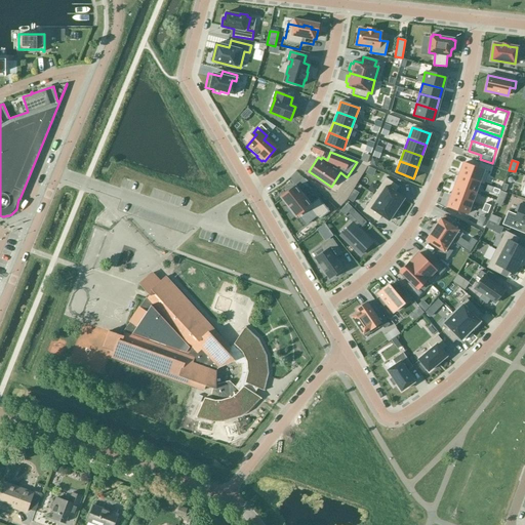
[(460,163),(456,173),(478,180),(481,170),(488,173),(491,166),(479,162),(477,168),(460,163)]
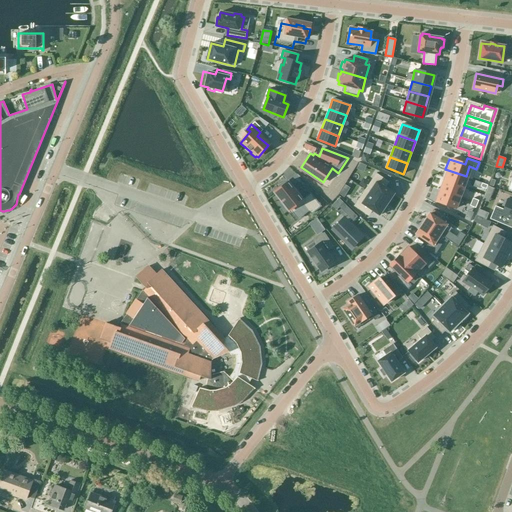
[(466,176),(445,169),(442,179),(462,187),(466,176)]
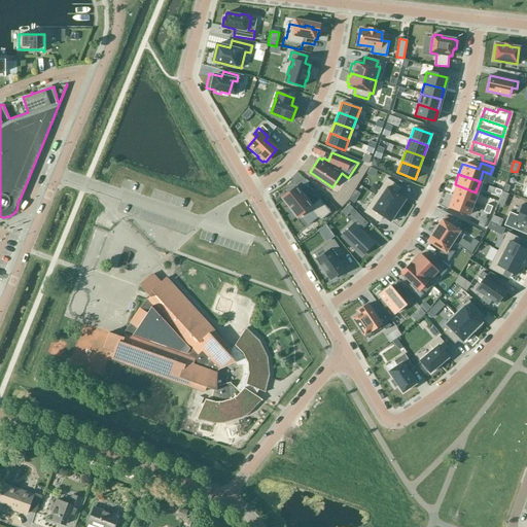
[(387,178),(376,196),(397,211),(406,200),(396,194),(400,187),(387,178)]
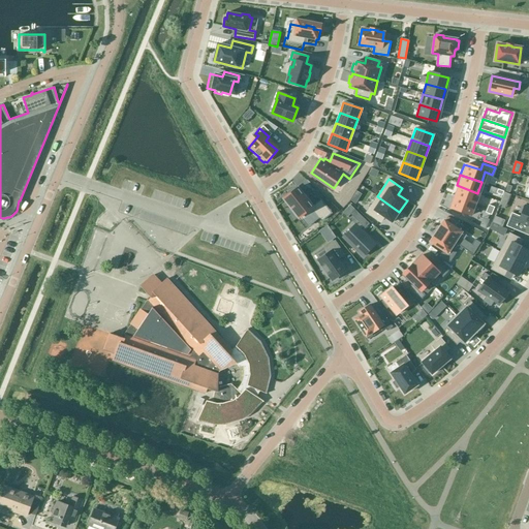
[(477,193),(457,185),(453,196),(473,204),(477,193)]
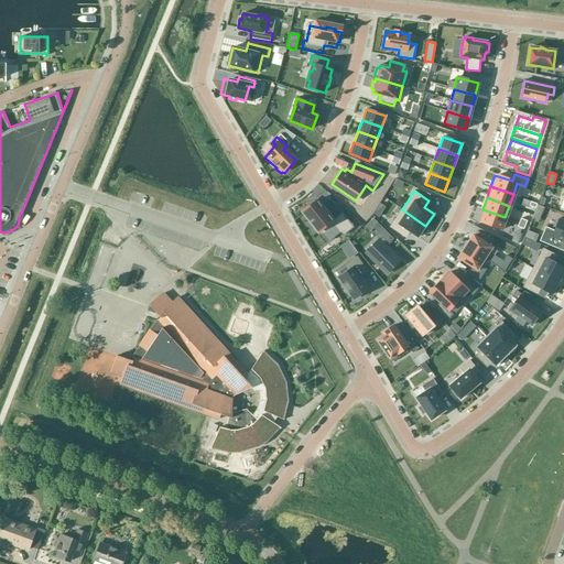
[(312,205),(305,210),(316,226),(314,227),(320,235),(321,234),(322,235),(335,226),(345,239),(355,231),(345,217),(337,223),(332,214),(327,207),(327,208),(321,198),(320,199),(318,198),(311,203),(312,205)]
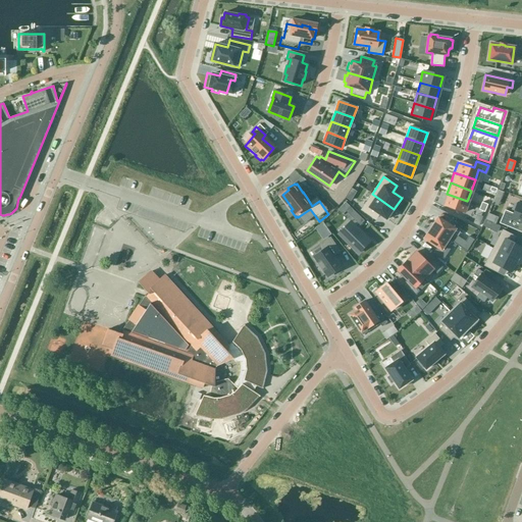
[(372,194),(360,210),(373,219),(377,213),(386,219),(394,209),(372,194)]
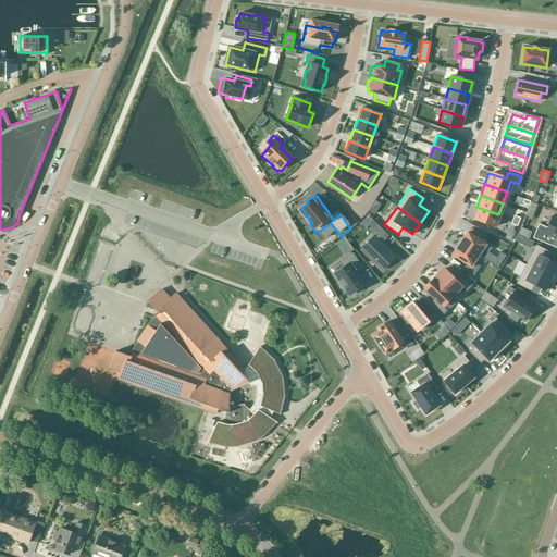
[(498,214),(477,207),(472,218),(494,226),(498,214)]
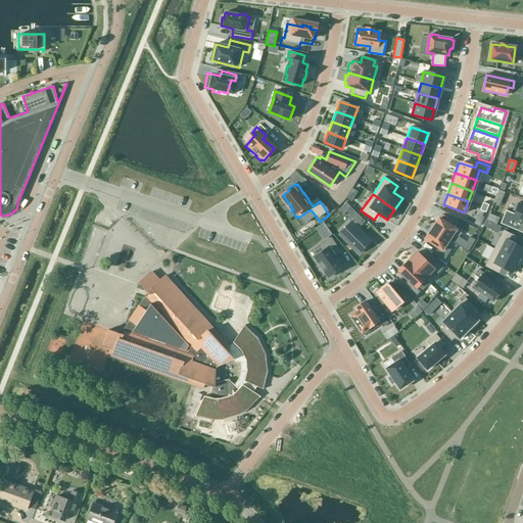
[(506,210),(501,224),(522,233),(522,230),(522,204),(519,203),(515,215),(506,210)]
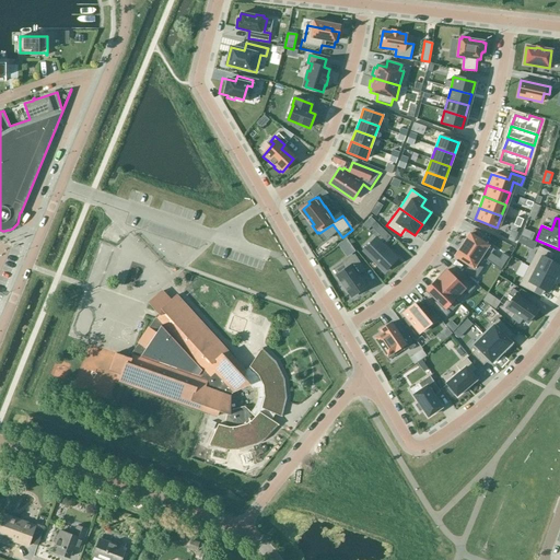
[(378,224),(373,230),(382,237),(386,242),(391,237),(378,224)]
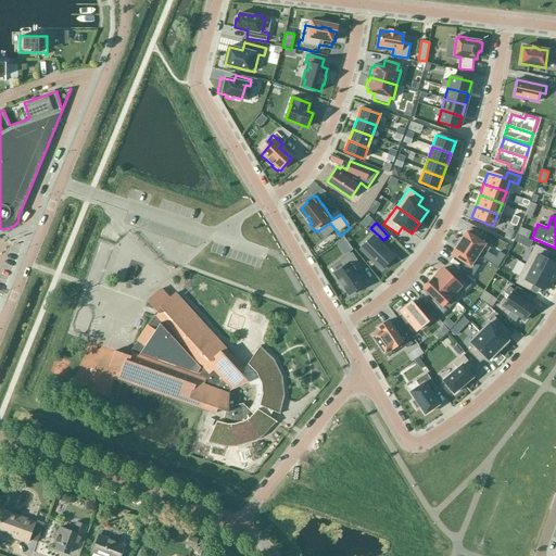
[(520,228),(517,234),(527,238),(530,232),(520,228)]
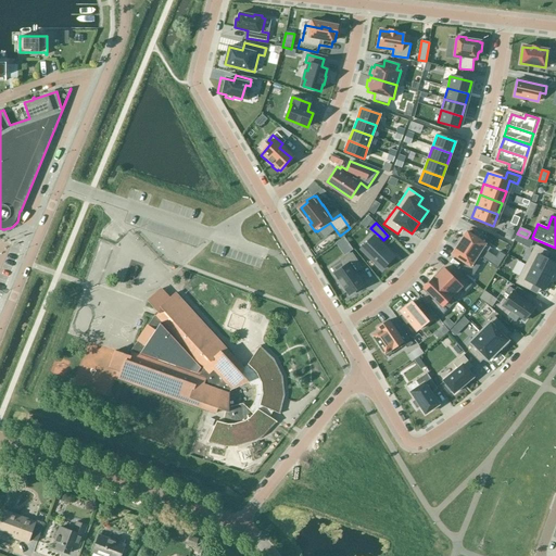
[(466,231),(458,243),(477,255),(484,243),(466,231)]
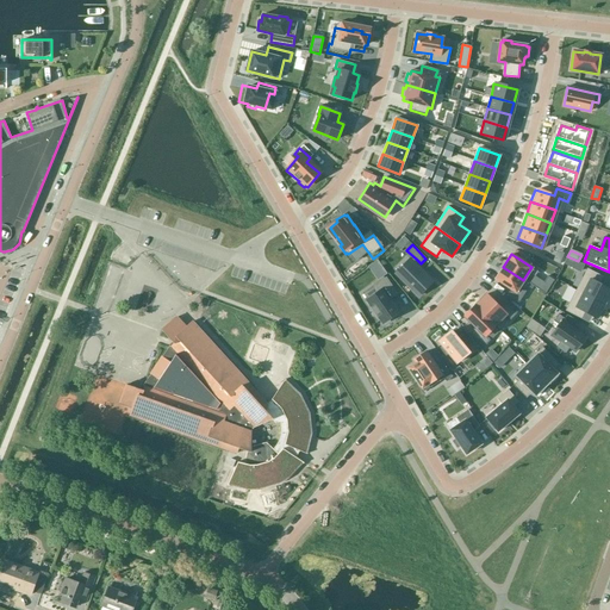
[(416,259),(402,273),(422,292),(436,278),(421,263),(416,259)]
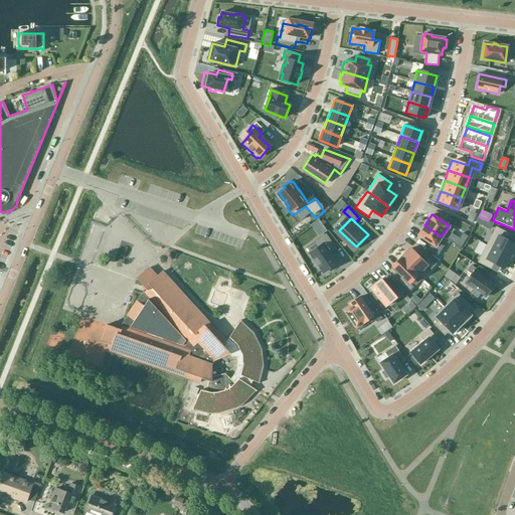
[(321,234),(326,231),(318,220),(313,223),(321,234)]
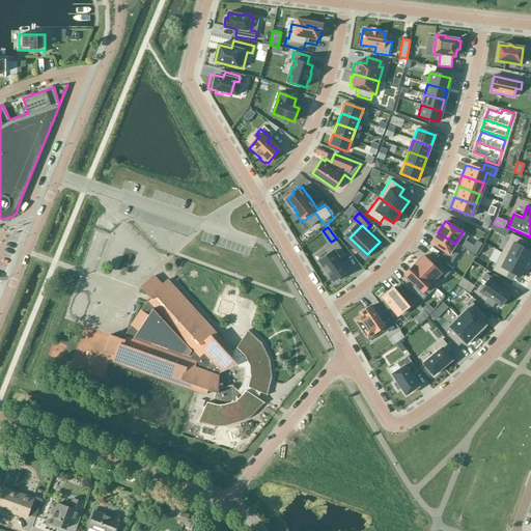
[(438,232),(431,243),(448,254),(455,244),(438,232)]
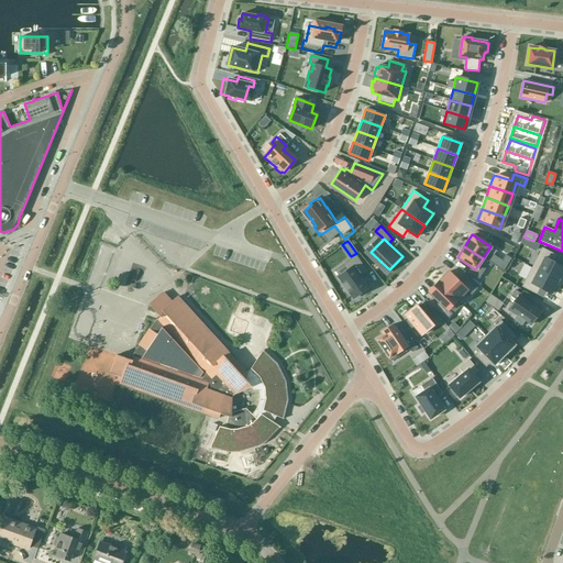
[(542,247),(532,267),(558,280),(561,275),(562,276),(562,275),(562,266),(553,262),(556,255),(542,247)]
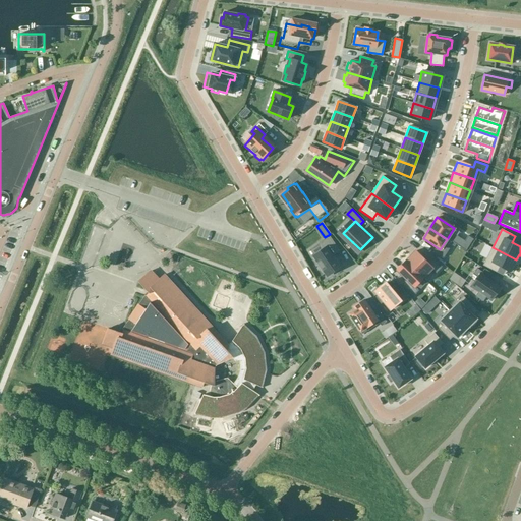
[(323,249),(312,256),(317,263),(316,264),(322,270),(327,276),(340,267),(332,255),(338,250),(329,237),(319,244),(323,249)]
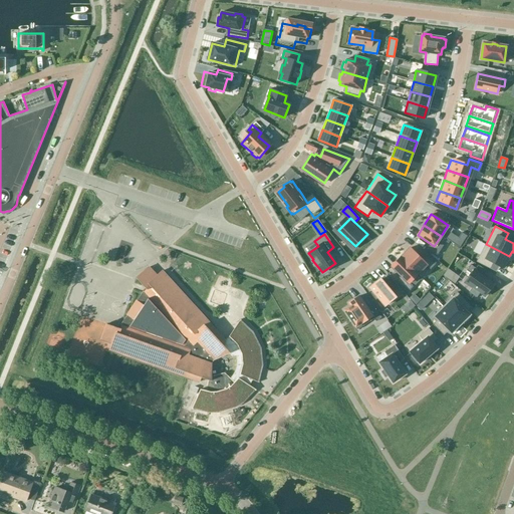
[(486,244),(476,262),(490,269),(493,263),(505,269),(508,262),(507,261),(509,256),(486,244)]
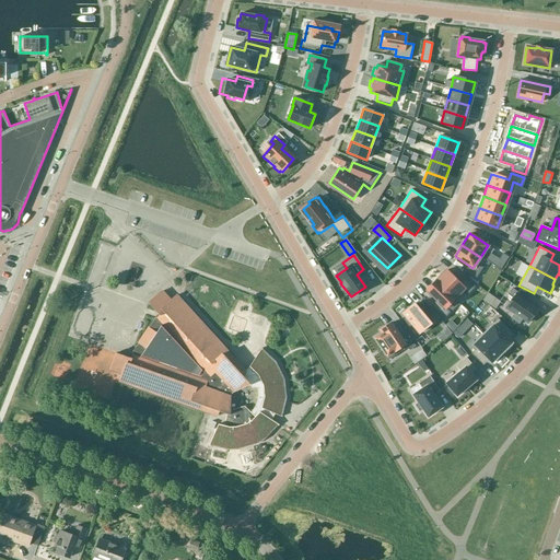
[(446,270),(436,280),(455,299),(464,290),(468,293),(474,288),(461,275),(456,280),(446,270)]
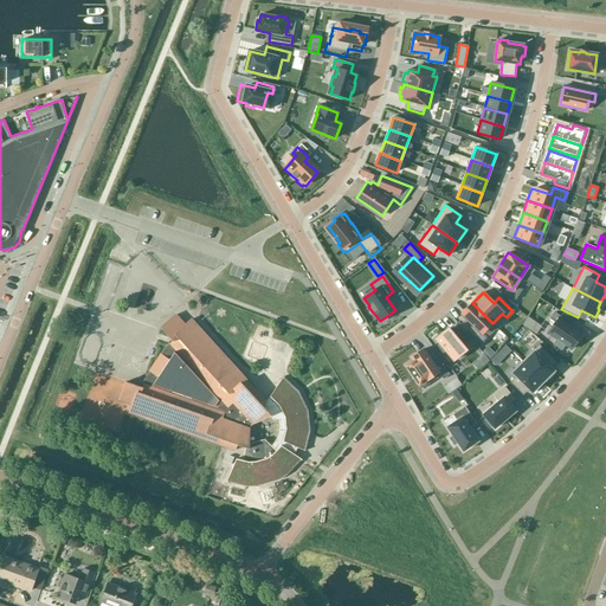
[(472,303),(462,315),(472,326),(466,330),(481,345),(487,337),(482,333),(492,323),(472,303)]
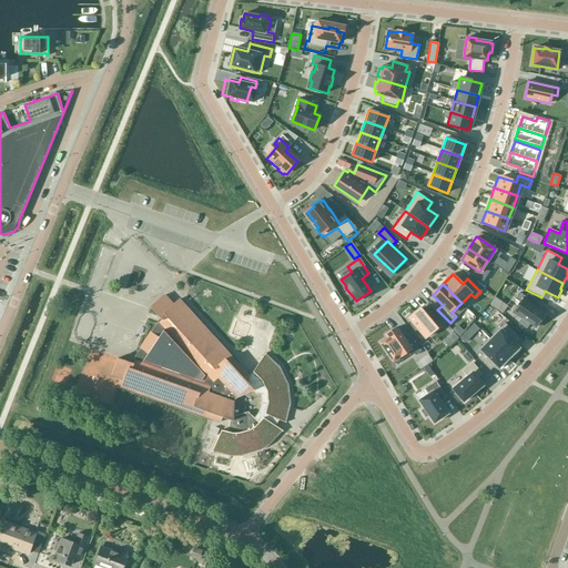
[(520,302),(514,312),(521,317),(517,323),(526,330),(530,324),(535,327),(546,313),(525,298),(526,296),(520,293),(516,298),(520,302)]
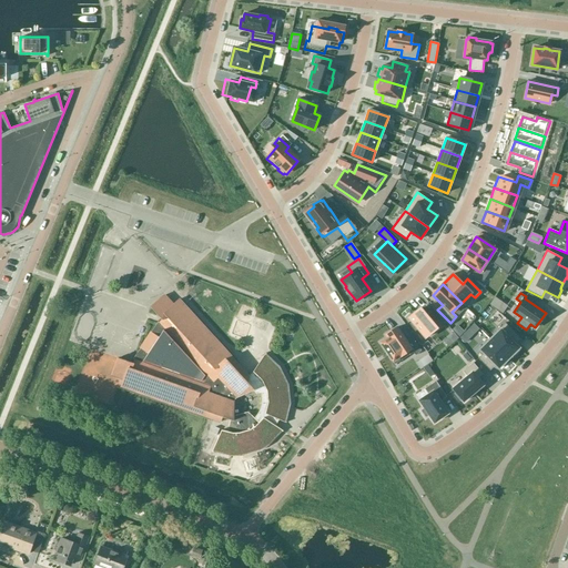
[(118,358),(111,374),(123,378),(121,386),(123,387),(175,406),(205,416),(221,422),(222,417),(230,419),(227,432),(221,429),(212,452),(212,453),(213,450),(231,455),(241,455),(242,455),(259,449),(260,449),(267,444),(281,430),(282,432),(283,430),(275,426),(279,419),(285,423),(286,422),(284,422),(288,404),(286,385),(279,368),(265,355),(266,354),(265,353),(253,372),(249,376),(179,300),(172,305),(163,295),(151,307),(160,317),(162,320),(159,323),(158,322),(158,323),(133,358),(134,359),(133,364),(118,358)]
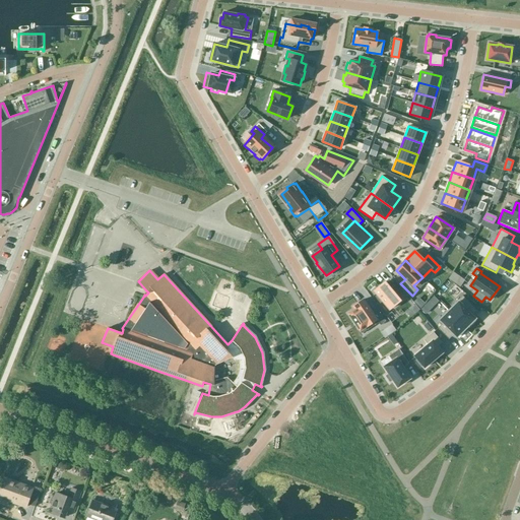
[(377,295),(374,297),(380,304),(383,302),(389,310),(400,301),(396,297),(401,293),(392,281),(387,285),(385,282),(374,291),(377,295)]
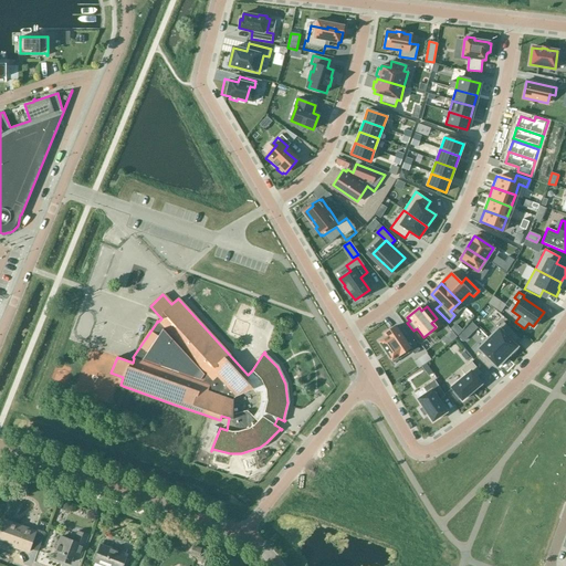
[(503,322),(488,337),(506,357),(511,353),(512,354),(517,349),(516,348),(517,347),(512,342),(517,336),(503,322)]
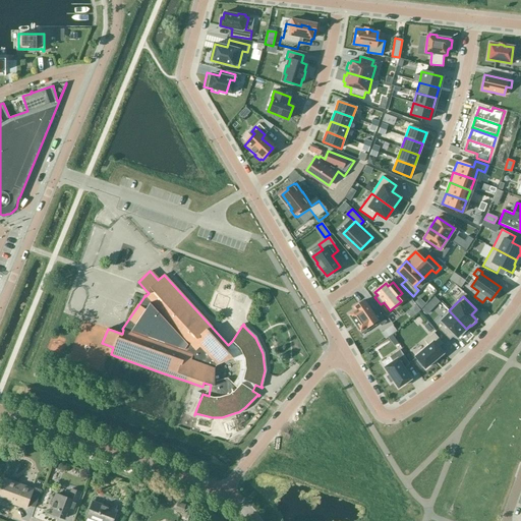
[(419,299),(414,303),(421,309),(425,304),(419,299)]
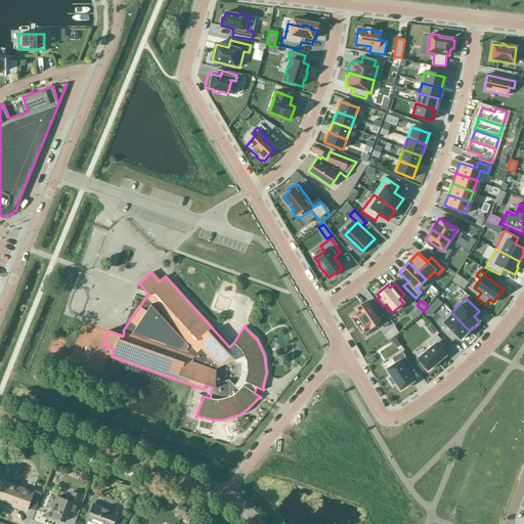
[(352,315),(345,320),(359,340),(376,329),(378,332),(383,329),(377,318),(370,321),(360,306),(350,313),(352,315)]
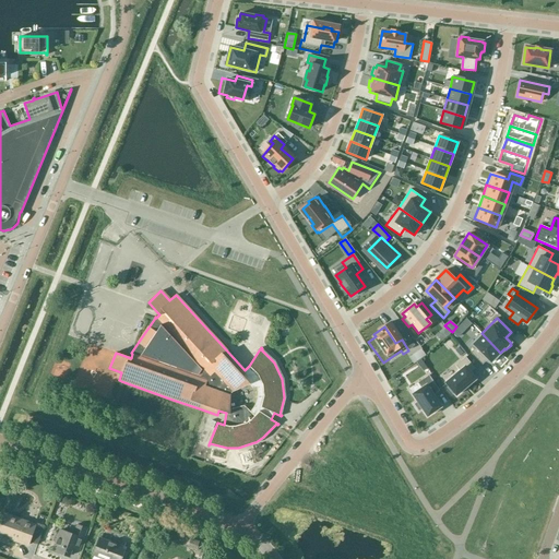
[(459,326),(452,334),(458,340),(464,332),(459,326)]
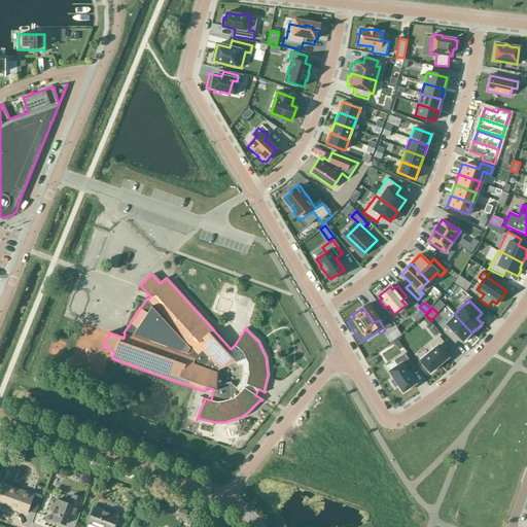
[(425,314),(421,309),(417,313),(420,318),(425,314)]
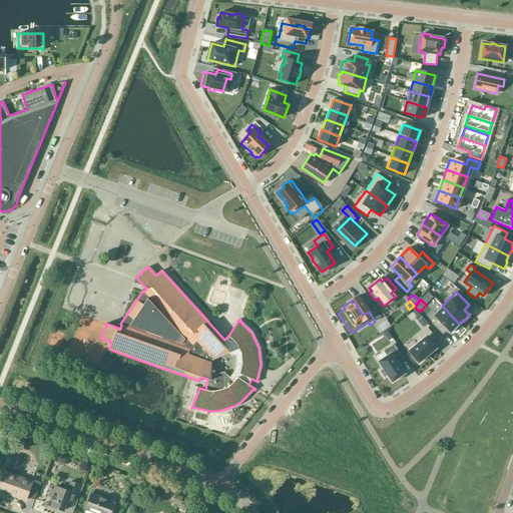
[(436,319),(431,324),(441,333),(446,328),(450,333),(451,332),(452,333),(457,329),(456,327),(459,324),(442,306),(432,315),(436,319)]
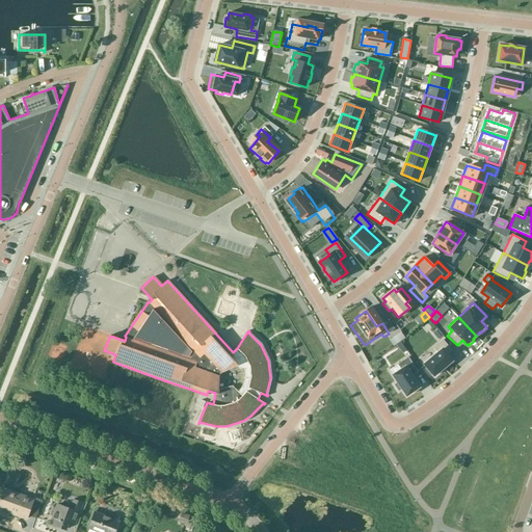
[(437,352),(424,364),(427,367),(425,369),(431,375),(432,374),(433,376),(452,361),(447,354),(452,350),(443,340),(433,348),(437,352)]
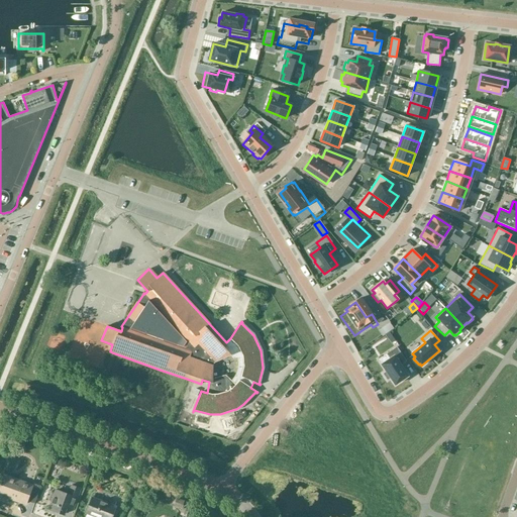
[(390,359),(382,365),(387,372),(383,374),(387,380),(391,378),(395,385),(408,377),(400,366),(406,362),(397,347),(386,353),(390,359)]
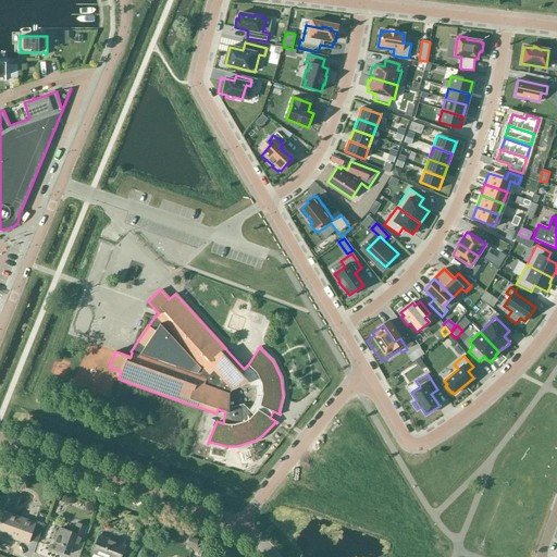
[(29,540),(37,542),(44,523),(36,520),(35,523),(5,512),(0,525),(0,530),(11,534),(10,536),(27,543),(29,540)]
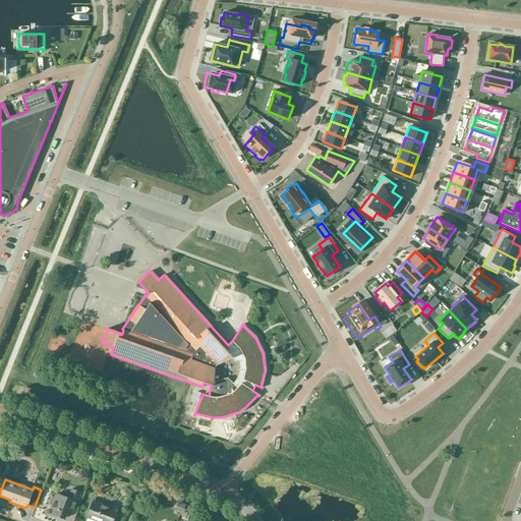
[(67,509),(73,512),(80,493),(71,488),(68,499),(56,494),(49,513),(64,518),(67,509)]
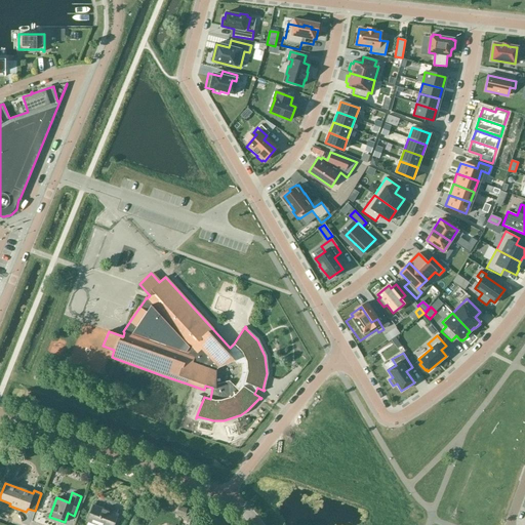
[(112,524),(118,510),(96,501),(88,522),(96,524),(112,524)]
